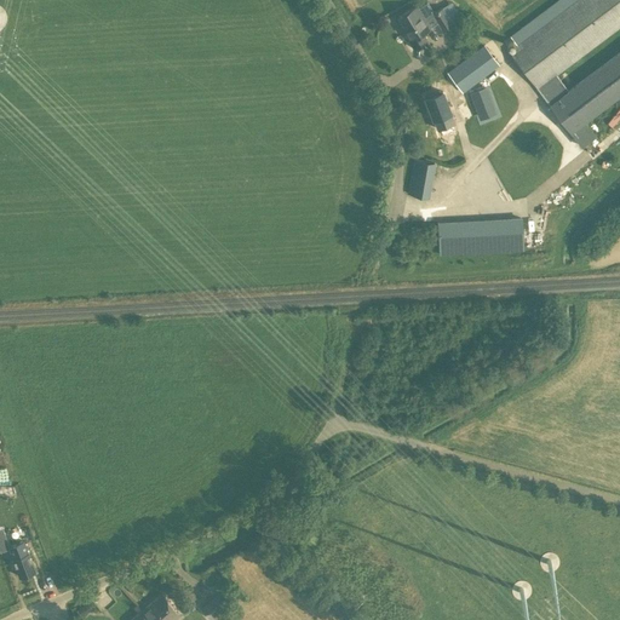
[(516,45),(509,50),(581,147),(596,136),(586,121),(619,95),(619,50),(568,90),(556,74),(619,26),(619,0),(556,0),(510,35),(516,45)]
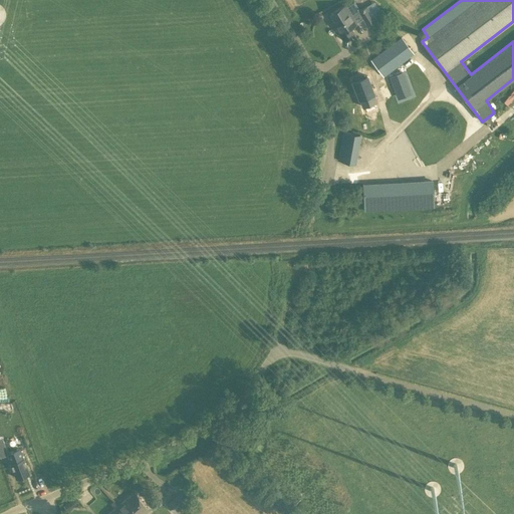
[(374,19),(366,6),(359,10),(354,2),(346,7),(345,4),(330,13),(336,25),(334,26),(343,39),(353,33),(350,27),(356,23),(355,22),(362,18),(366,24),(374,19)]
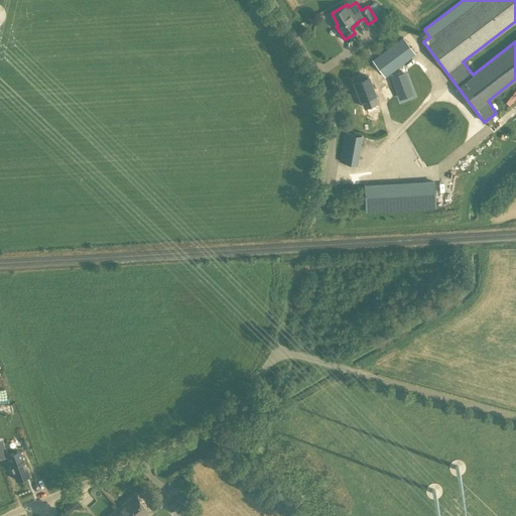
[(415,53),(403,37),(372,60),(384,78),(415,53)]
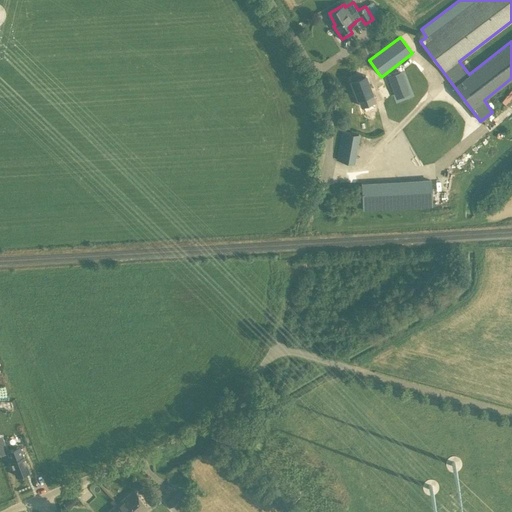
[(401,72),(389,77),(396,96),(409,92),(401,72)]
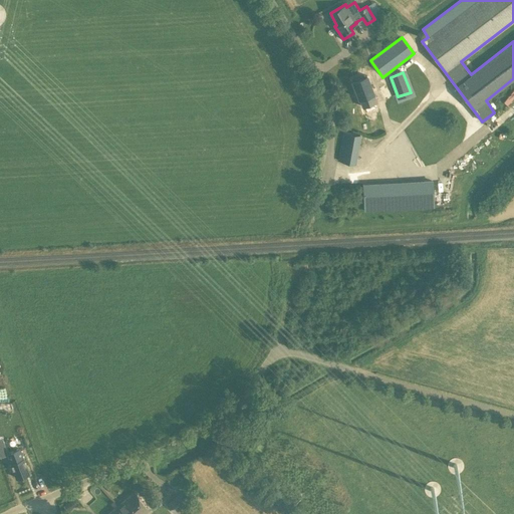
[(365,75),(352,80),(362,106),(364,105),(366,110),(375,107),(373,101),(375,101),(365,75)]
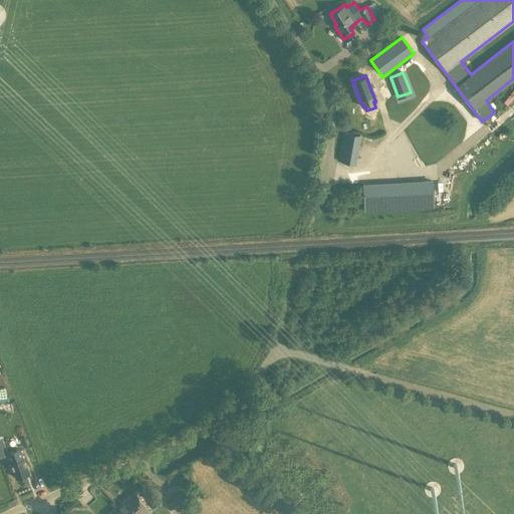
[(513,88),(504,100),(508,103),(513,97),(513,88)]
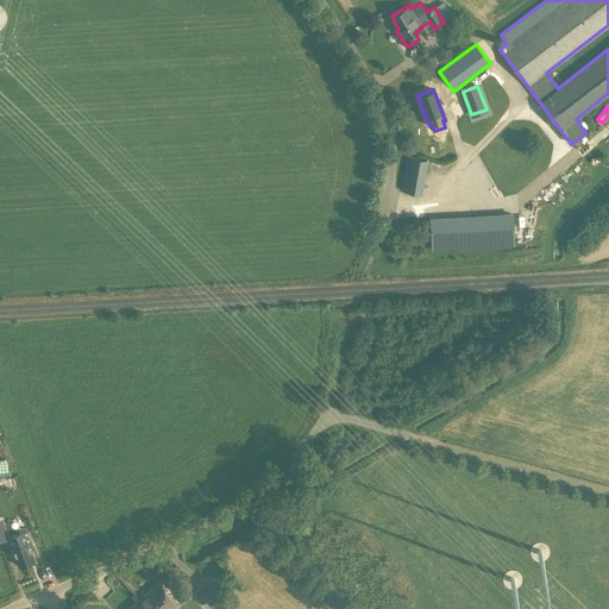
[(427,159),(406,156),(400,189),(421,194),(427,159)]
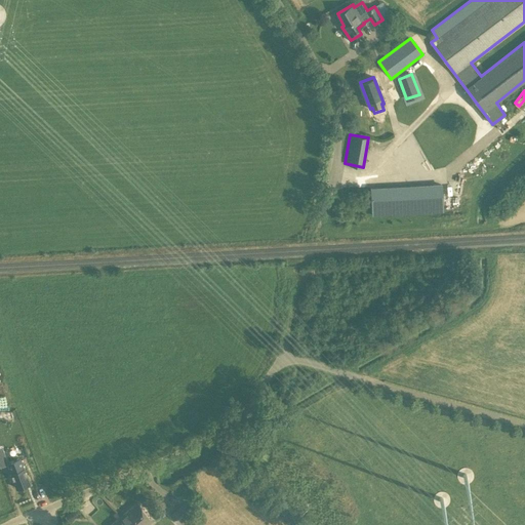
[(420,186),(370,188),(370,194),(371,213),(371,216),(421,213),(443,212),(442,185),(420,186)]
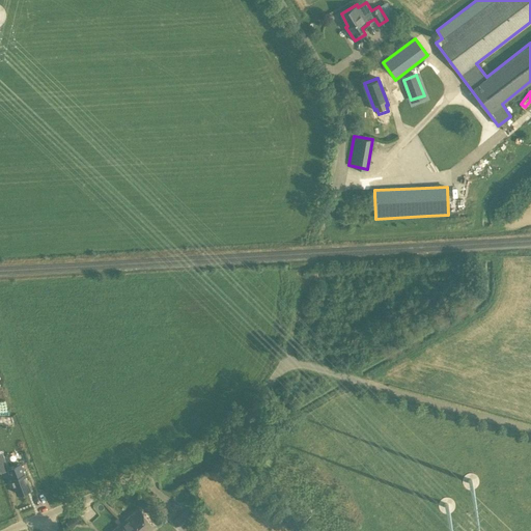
[(7,467),(6,467),(7,470),(10,477),(17,494),(31,488),(21,462),(7,467)]
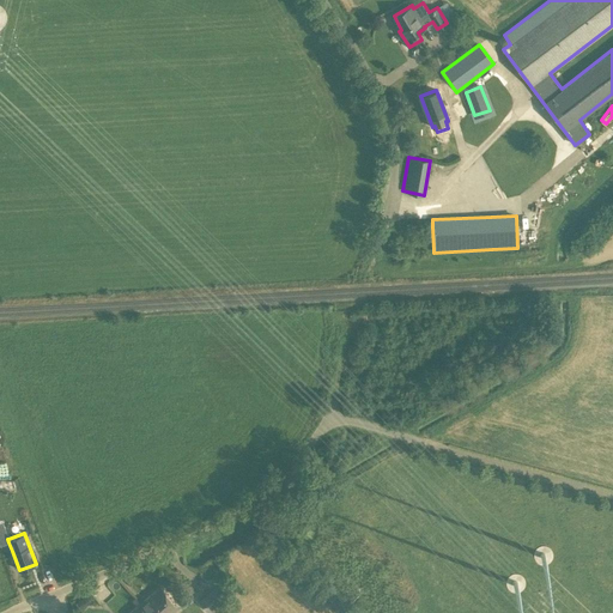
[(129,612),(171,612),(177,608),(159,587),(129,612)]
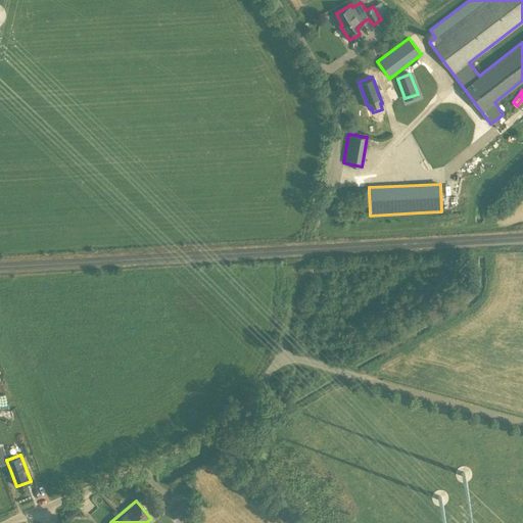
[(190,512),(182,502),(170,512),(178,522),(190,512)]
